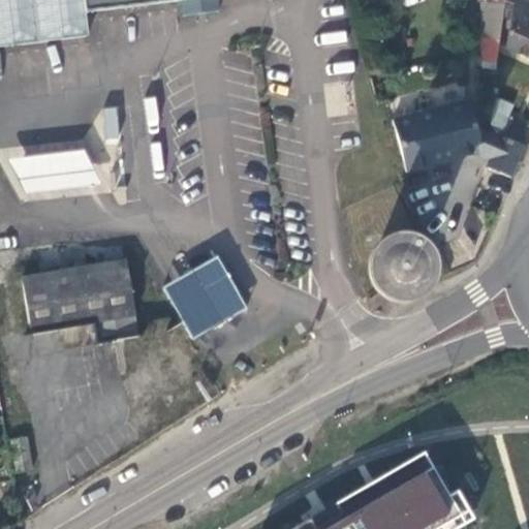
[(0,0),(0,47),(22,43),(88,35),(85,11),(151,3),(173,0),(0,0)]
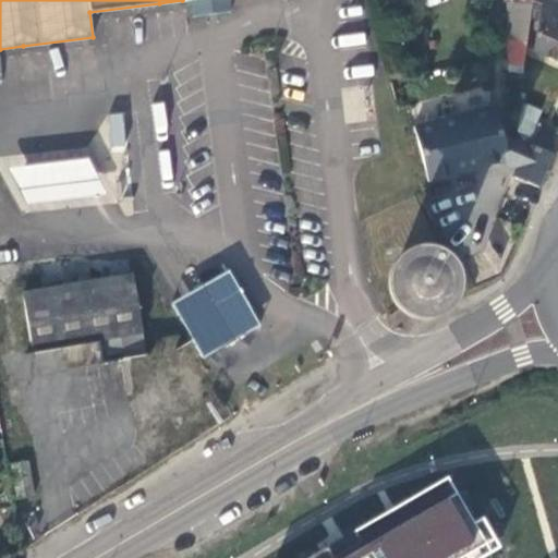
[(229,11),(227,0),(191,0),(194,15),(229,11)]
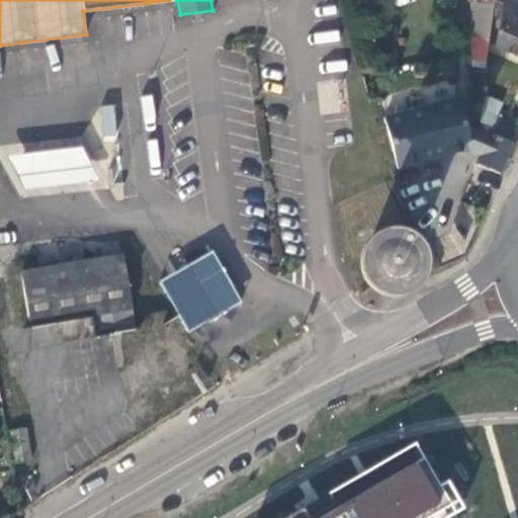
[(493,0),(494,3),(492,13),(500,16),(503,0),(493,0)]
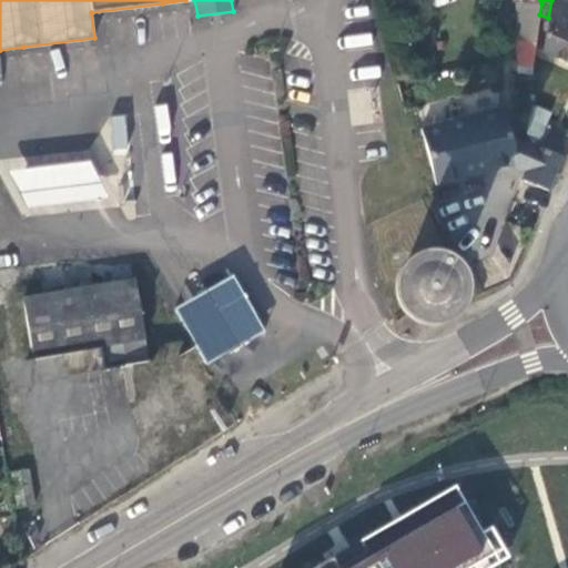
[(543,51),(565,61),(567,53),(567,0),(551,0),(548,18),(543,51)]
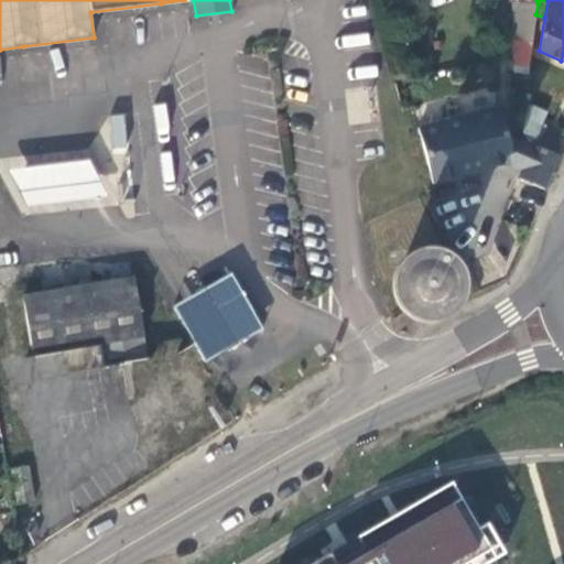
[(512,1),(512,38),(532,40),(535,14),(538,3),(512,1)]
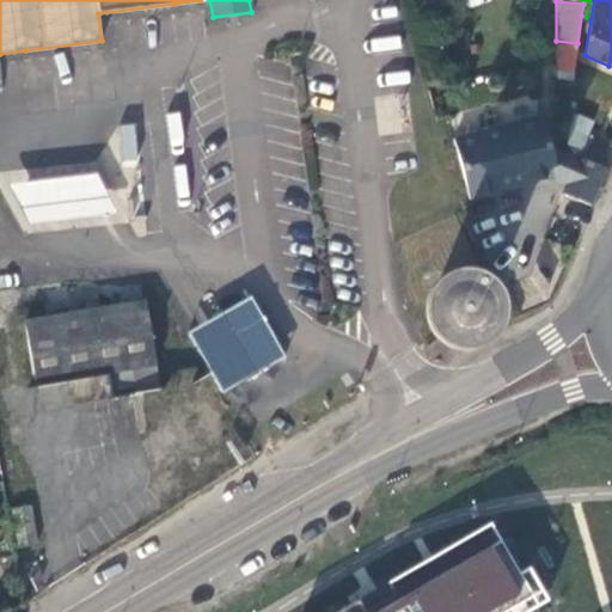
[(575,57),(577,43),(556,41),(557,79),(573,81),(575,57)]
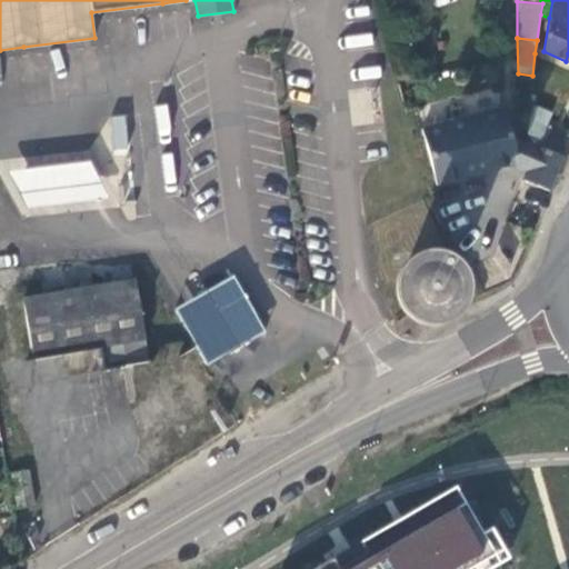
[(532,143),(538,146),(545,128),(551,113),(531,105),(527,131),(532,143)]
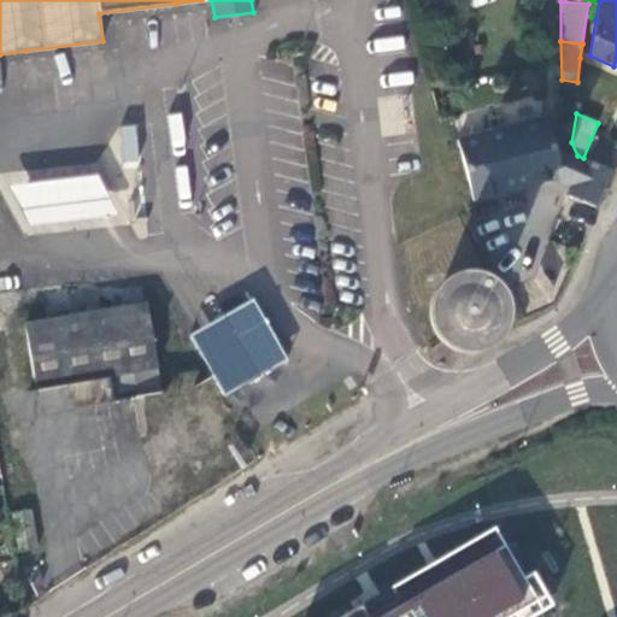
[(474,201),(563,177),(556,152),(547,117),(458,140),(474,201)]
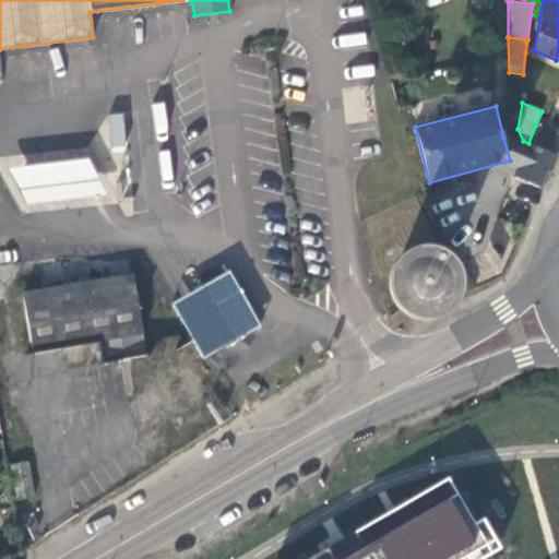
[(528,143),(555,154),(558,141),(558,135),(535,126),(528,143)]
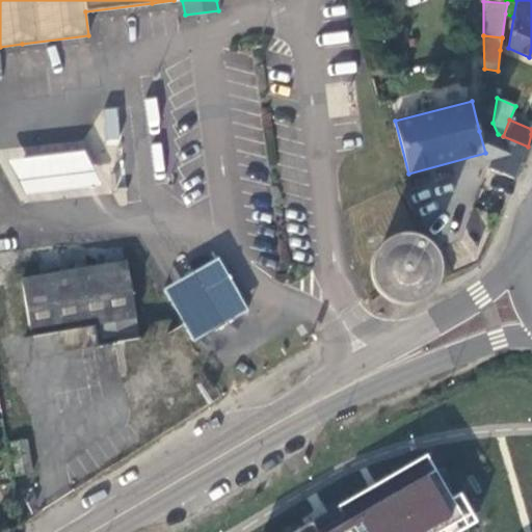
[(485,153),(495,157),(502,139),(479,131),(485,153)]
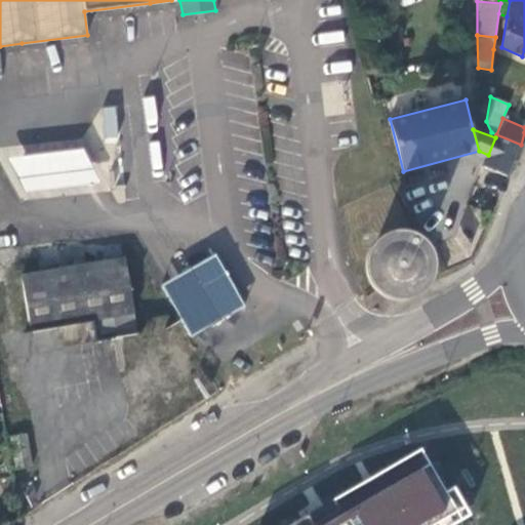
[(521,145),(496,134),(495,137),(488,155),(483,166),(486,167),(508,175),(521,145)]
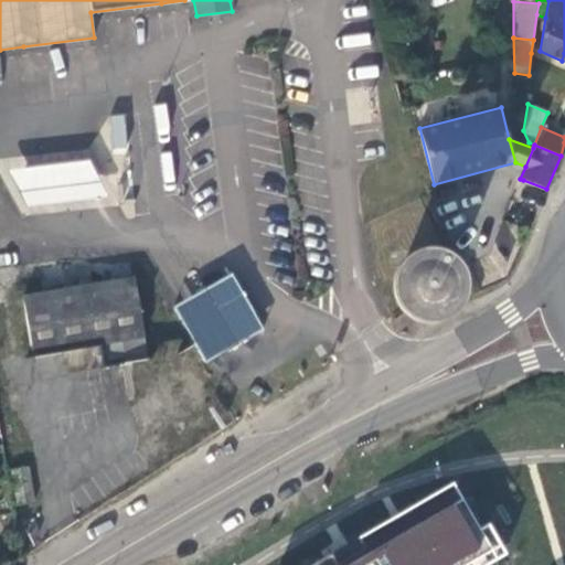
[(93,151),(12,164),(20,211),(100,196),(93,151)]
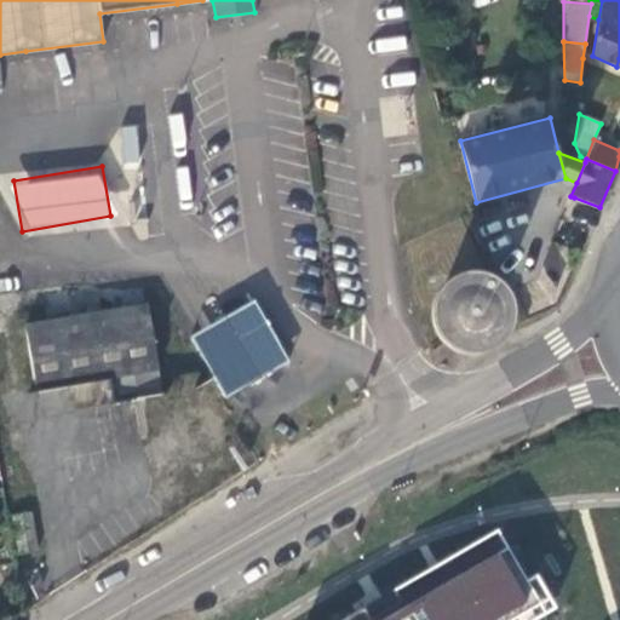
[(458,354),(474,356),(484,355),(495,351),(501,348),(510,339),(518,323),(520,316),(520,305),(515,290),(509,280),(500,274),(488,267),(470,264),(460,267),(451,270),(440,280),(431,293),(429,303),(428,313),(431,327),(436,337),(442,343),(451,350),(458,354)]
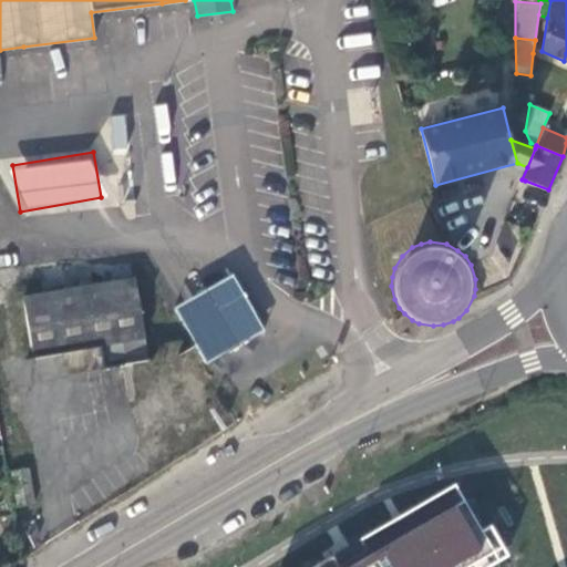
[(234,276),(175,309),(206,363),(265,330),(234,276)]
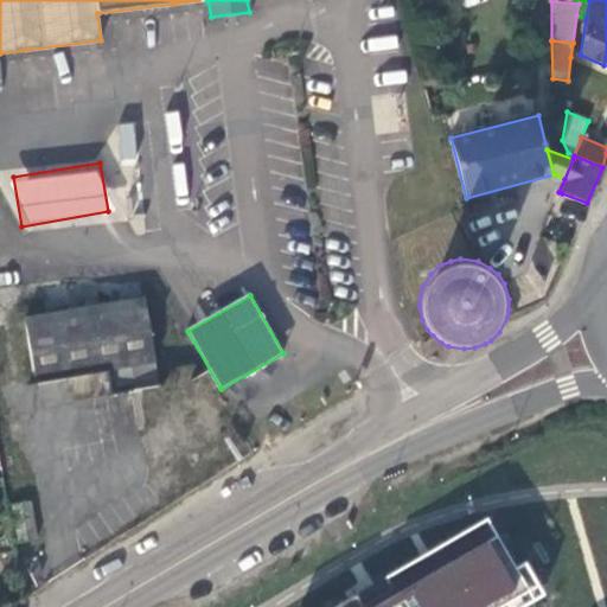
[(144,299),(24,319),(34,382),(106,370),(110,395),(157,387),(153,362),(154,362),(144,299)]
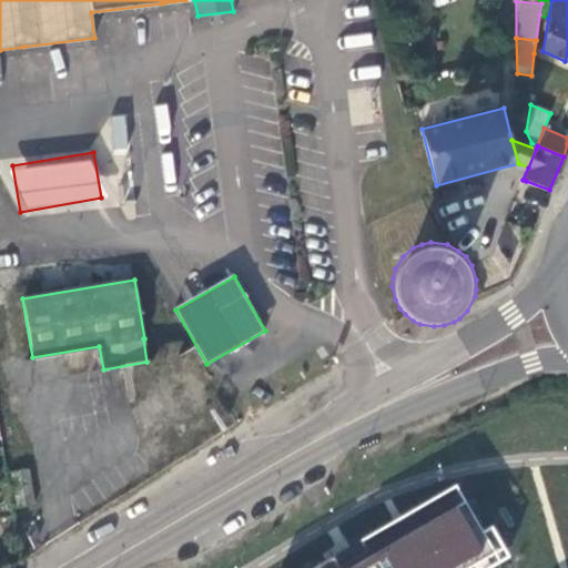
[(36,505),(29,469),(12,472),(18,507),(36,505)]
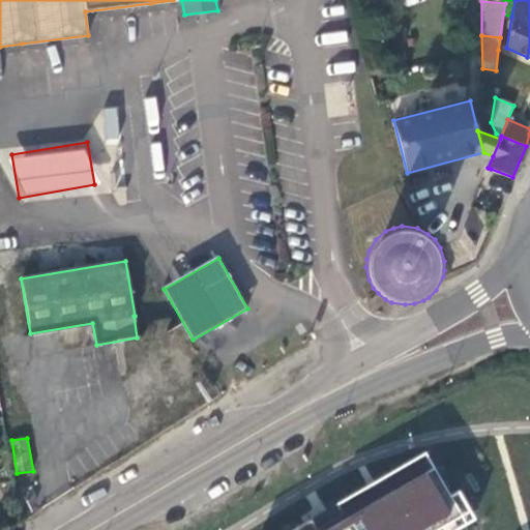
[(427,455),(297,529),(463,529),(469,527),(427,455)]
